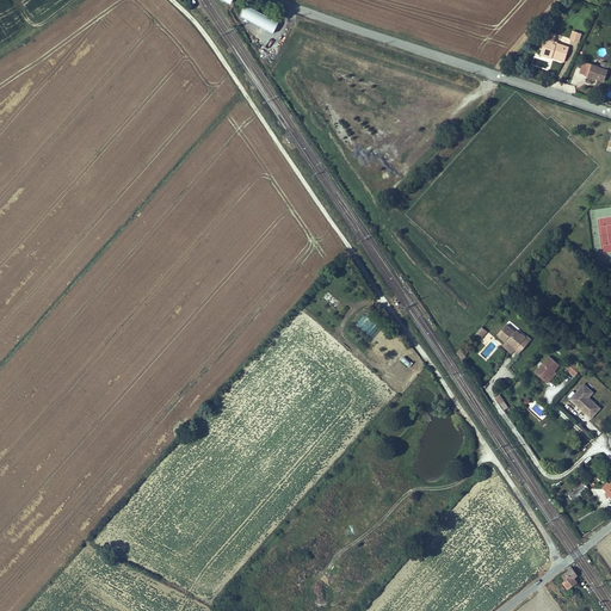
[(279,23),(246,5),(240,16),(273,34),(279,23)]
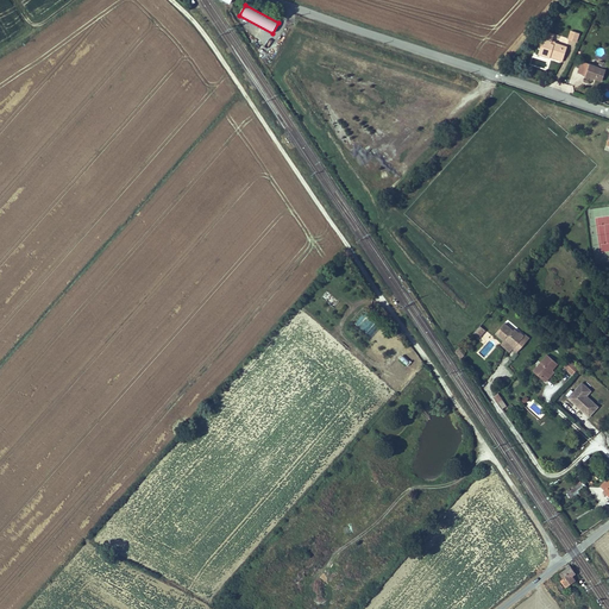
[(569,39),(570,39),(577,42),(579,33),(571,31),(569,39)]
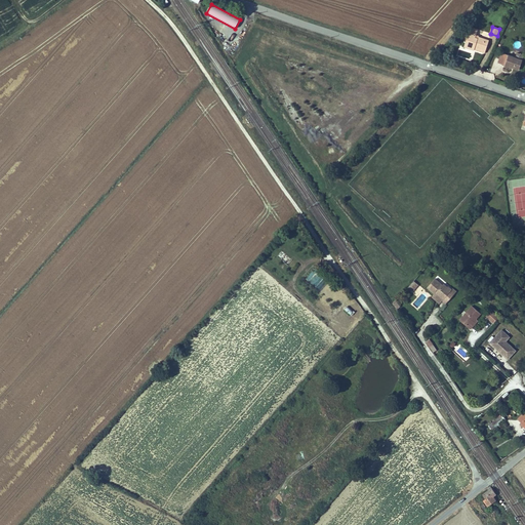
[(474,49),(474,47),(485,50),(489,41),(478,37),(477,39),(475,38),(477,32),(469,29),(463,47),(473,50),(474,49)]
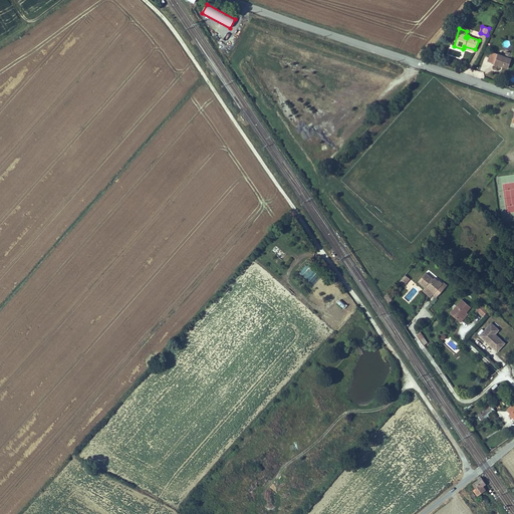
[(507,51),(505,55),(498,53),(490,51),(487,61),(508,68),(511,58),(508,56),(509,52),(507,51)]
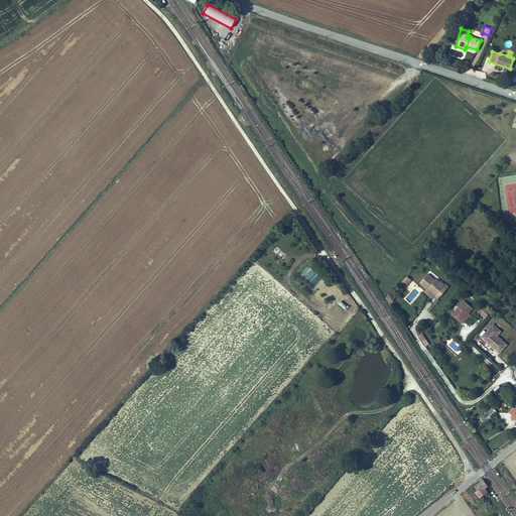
[(438,294),(446,301),(455,292),(452,289),(449,287),(452,286),(443,280),(443,281),(439,277),(438,278),(431,272),(423,281),(430,287),(432,286),(439,292),(438,294)]
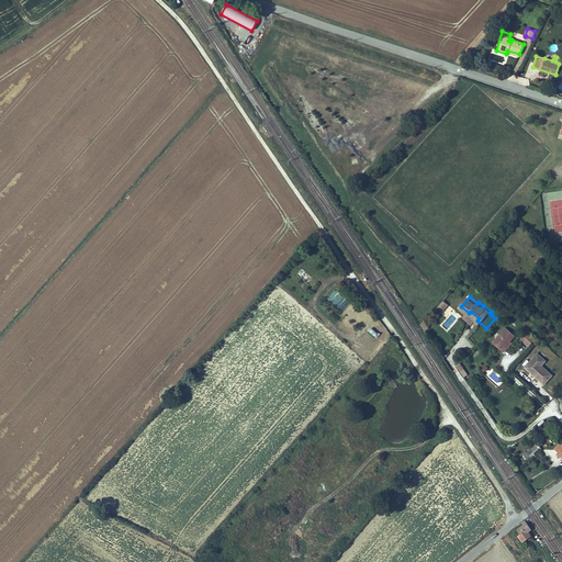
[(437,308),(442,313),(448,305),(444,301),(437,308)]
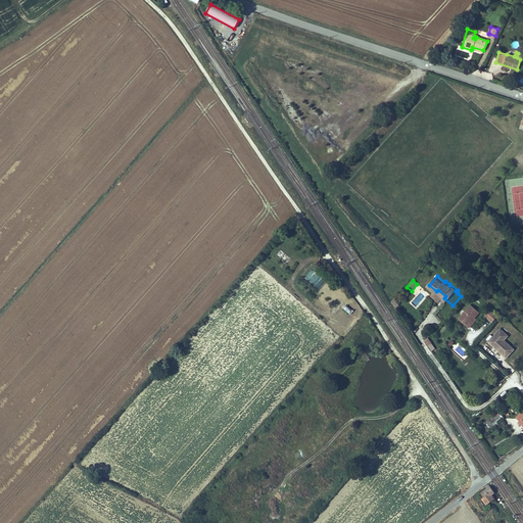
[(322,290),(332,302),(340,295),(330,283),(322,290)]
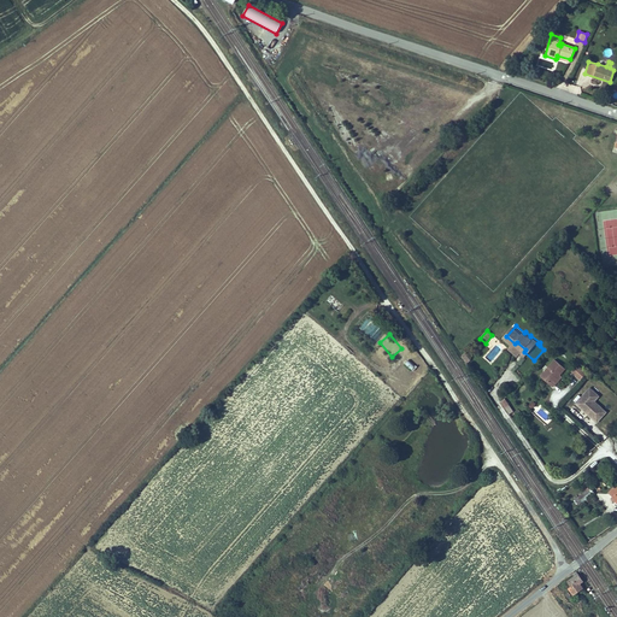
[(566,365),(557,356),(540,375),(552,386),(556,381),(554,380),(559,374),(566,365)]
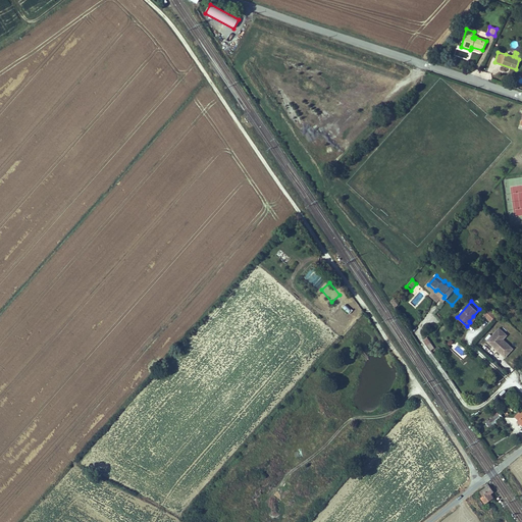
[(491,320),(496,315),(491,312),(487,317),(491,320)]
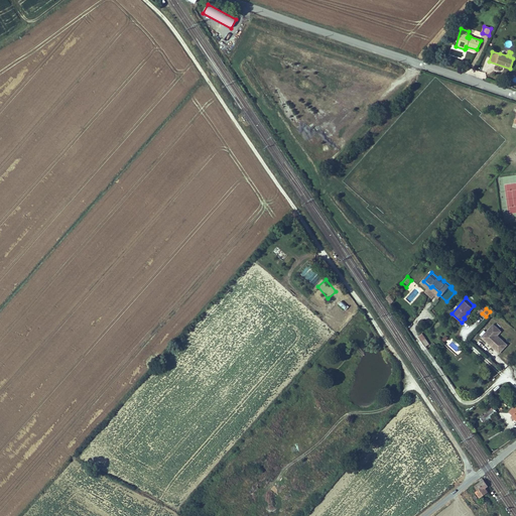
[(500,332),(493,325),(481,338),(495,350),(503,341),(497,336),(500,332)]
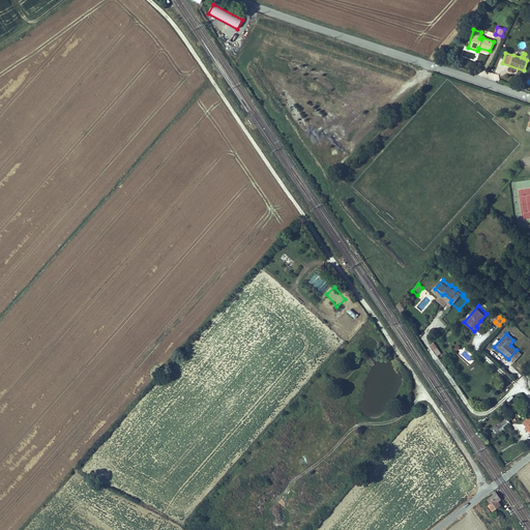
[(520,354),(517,350),(508,359),(511,363),(520,354)]
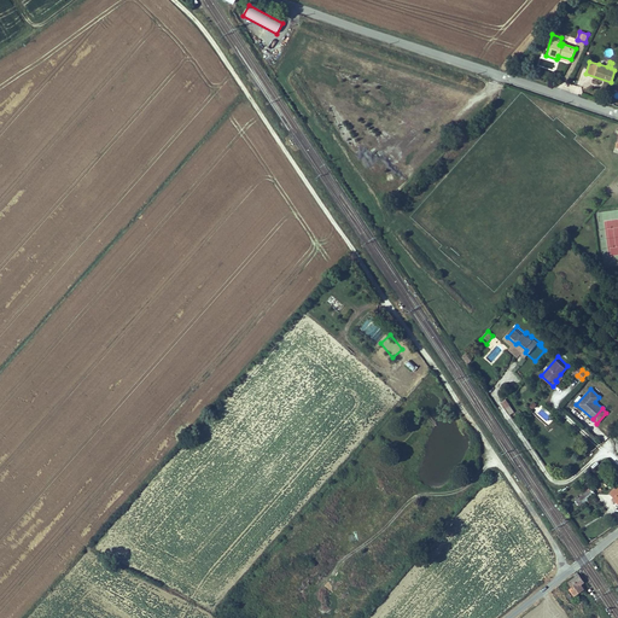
[(592,489),(575,499),(579,506),(596,495),(592,489)]
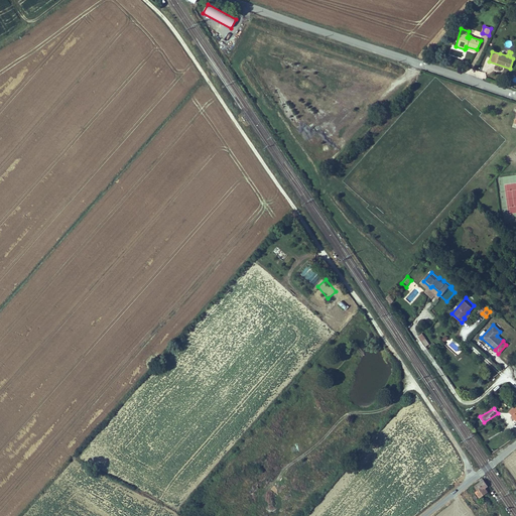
[(484,480),(475,486),(478,491),(475,493),(479,498),(488,491),(486,489),(489,487),(484,480)]
